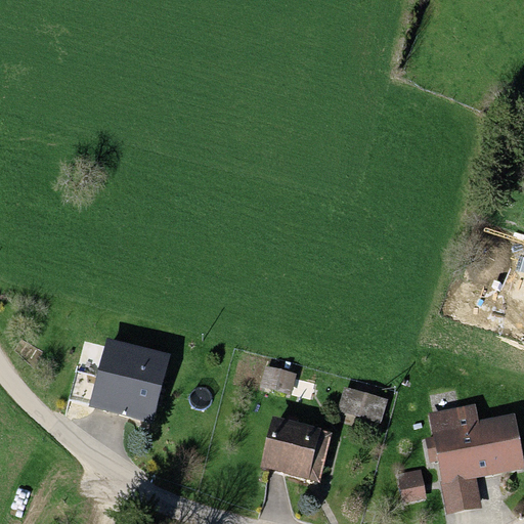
[(110,343),(93,409),(154,425),(170,358),(110,343)]
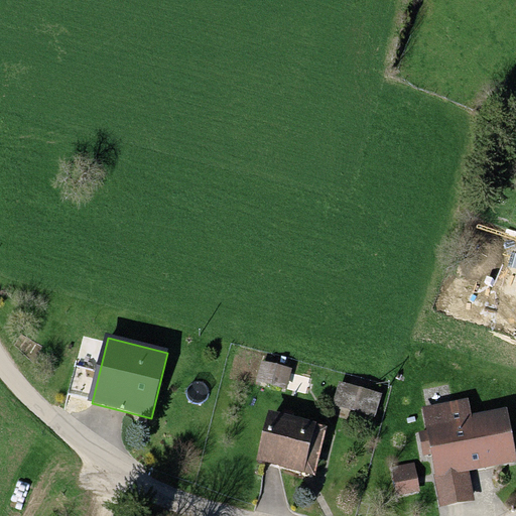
[(382,394),(340,381),(333,405),(376,417),(382,394)]
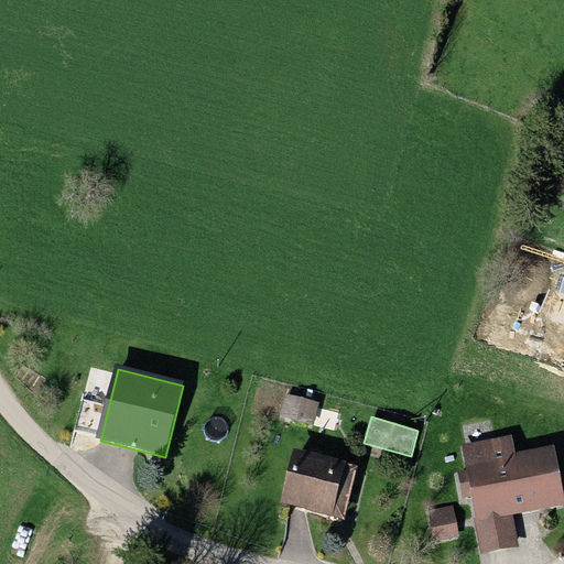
[(511,435),(462,444),(466,470),(456,472),(462,499),(472,497),(481,551),(517,545),(510,512),(563,502),(563,501),(554,446),(514,453),(511,435)]
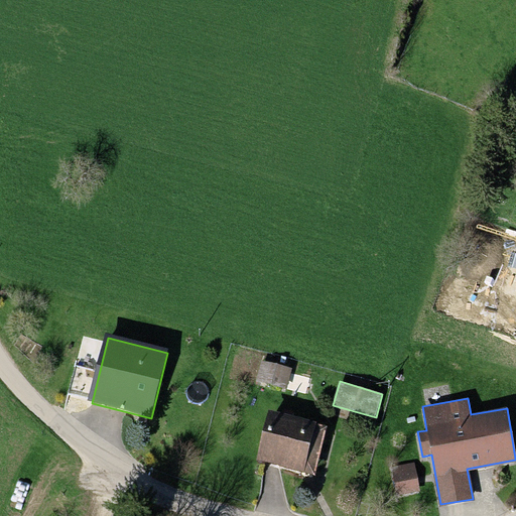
[(272,413),(260,460),(315,474),(329,428),(272,413)]
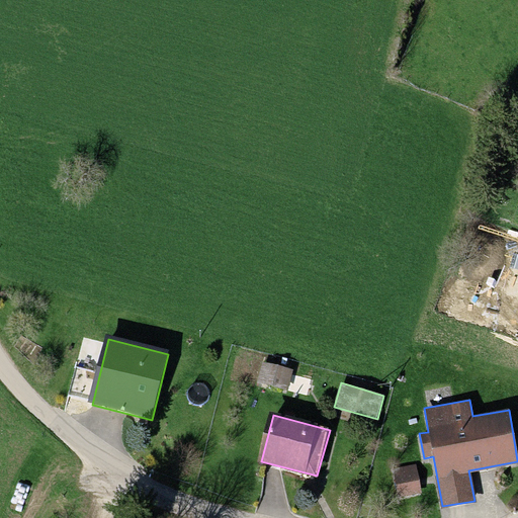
[(416,464),(392,469),(398,498),(422,493),(416,464)]
